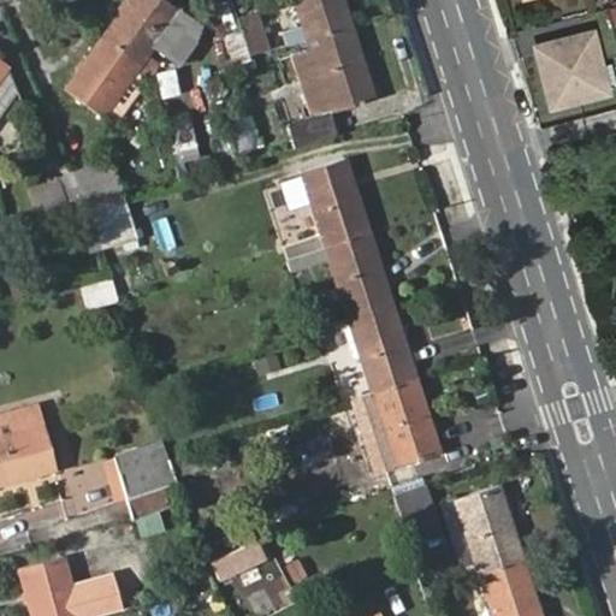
[(166,0),(125,0),(100,37),(137,67),(147,76),(148,80),(159,64),(147,54),(152,48),(178,67),(206,29),(166,0)]
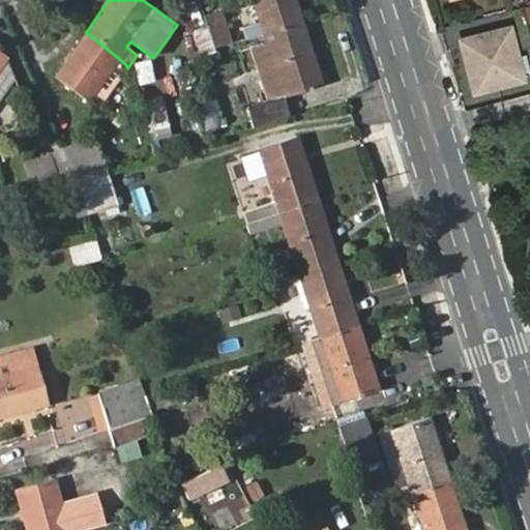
[(246,39),(301,23),(293,0),(252,0),(261,25),(243,29),(246,39)]
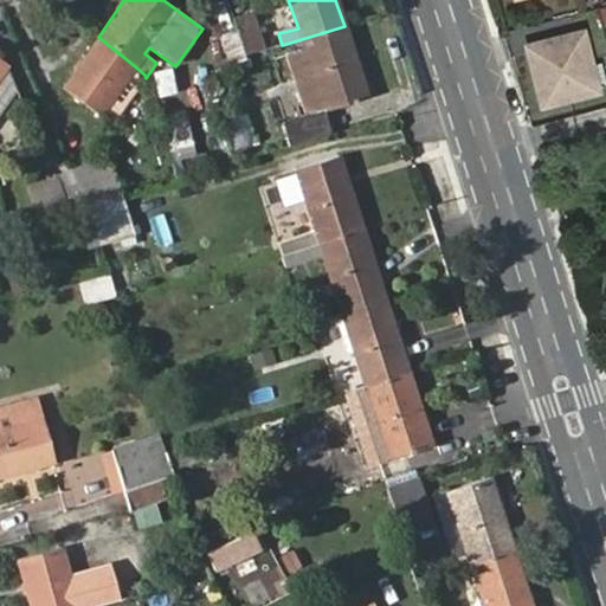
[(247,14),(233,19),(244,53),(245,56),(259,51),(247,14)]
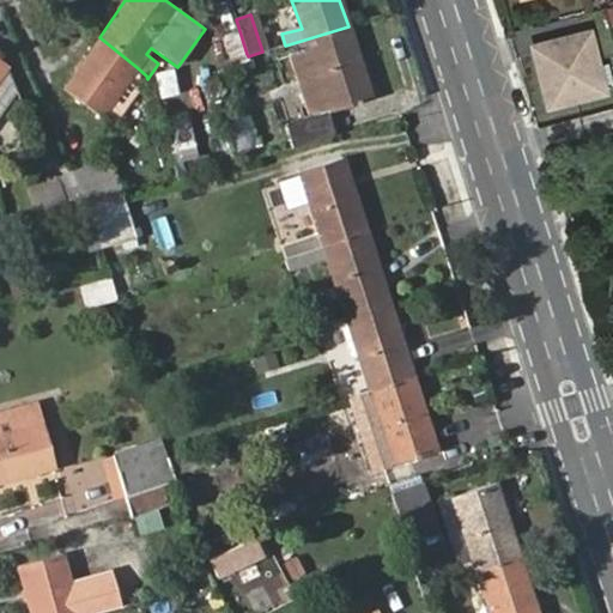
[(285,123),(293,147),(335,137),(328,113),(372,99),(349,26),(285,46),(262,52),(248,56),(254,73),(266,68),(263,61),(290,54),(310,116),(285,123)]
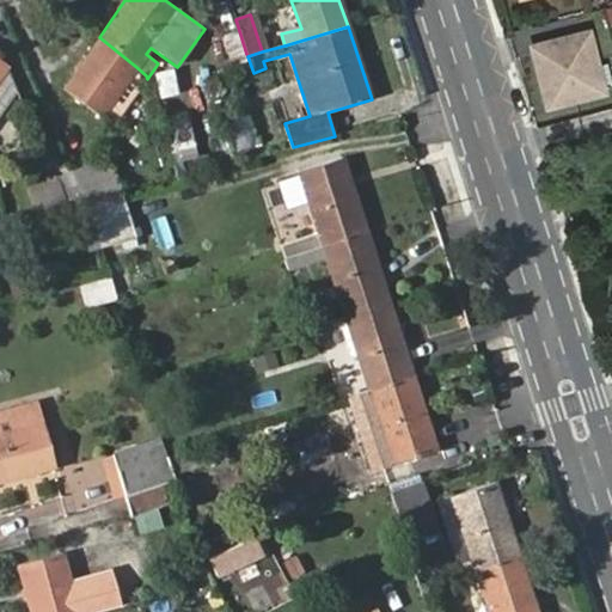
[(592,26),(527,43),(545,111),(610,95),(592,26)]
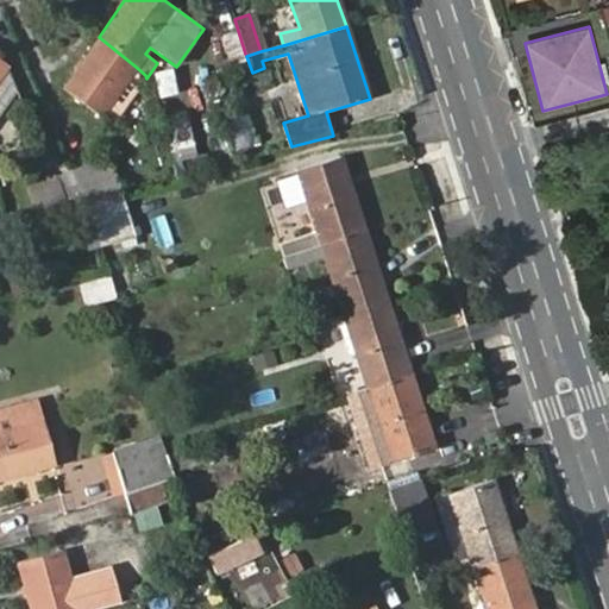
[(136,67),(99,37),(62,89),(100,115),(136,67)]
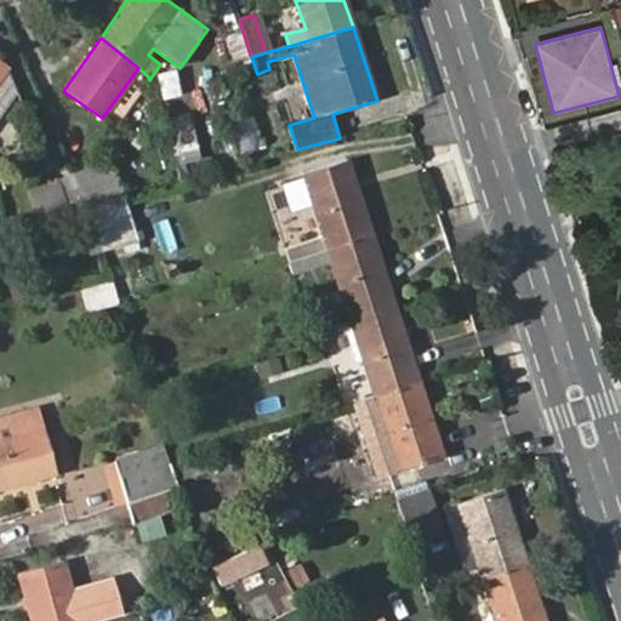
[(0,114),(18,89),(7,62),(0,70),(0,114)]
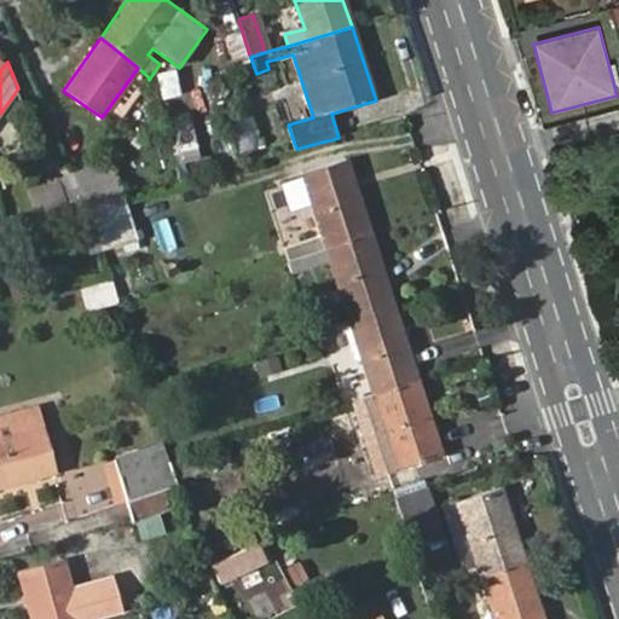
[(148,76),(138,68),(102,117),(115,126),(149,80),(148,76)]
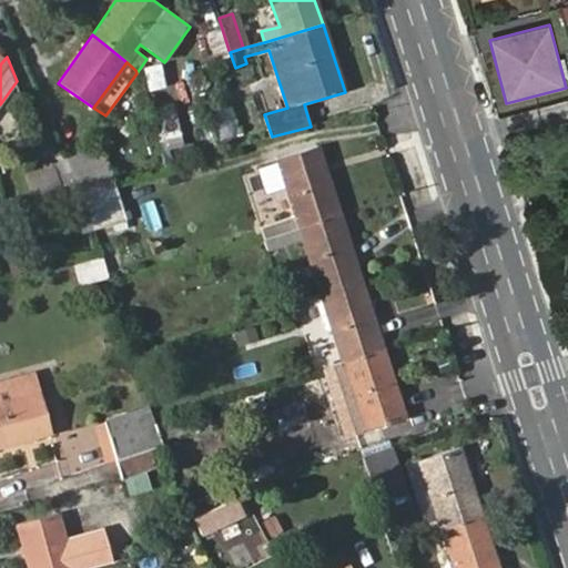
[(225,140),(241,131),(229,105),(212,113),(225,140)]
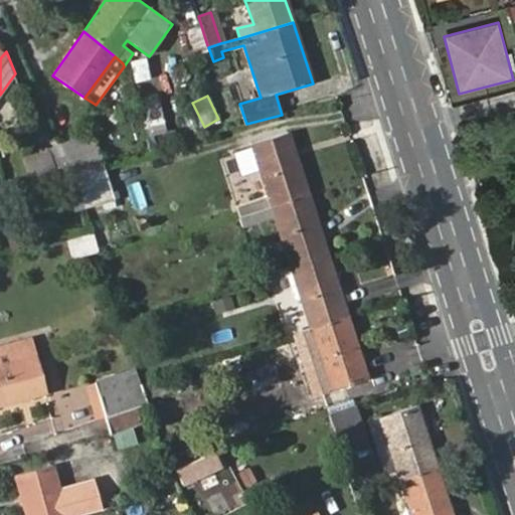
[(143,102),(151,135),(165,132),(157,99),(143,102)]
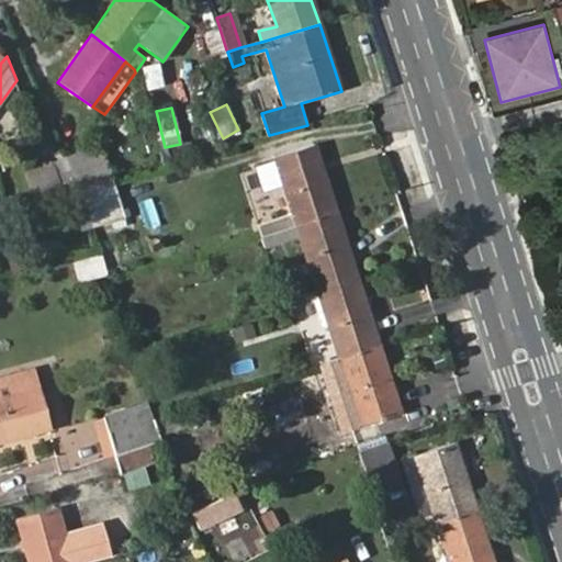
[(98,145),(67,157),(80,188),(111,179),(98,145)]
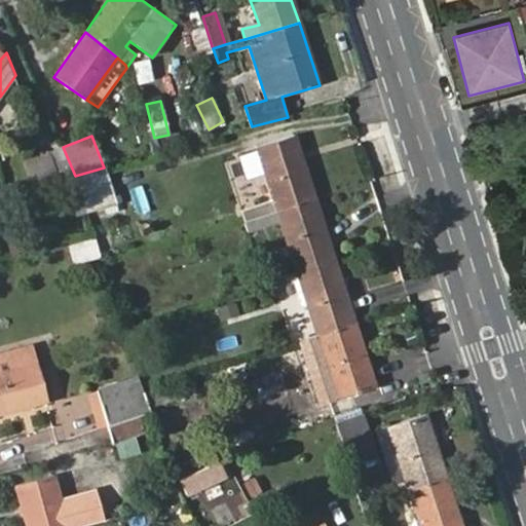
[(245,220),(313,197),(293,137),(256,147),(273,200),(259,204),(240,211),(245,220)]
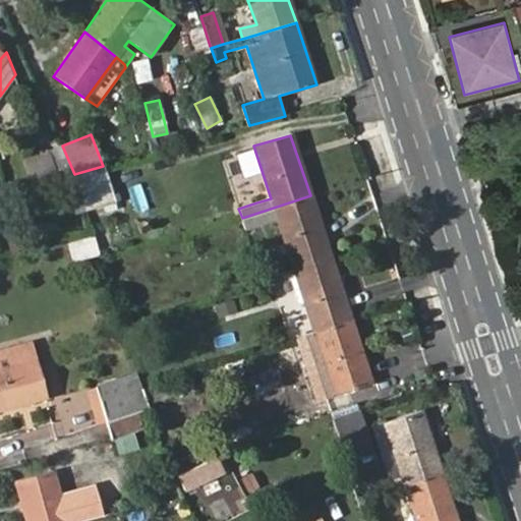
[(74,174),(62,146),(23,159),(36,187),(74,174)]
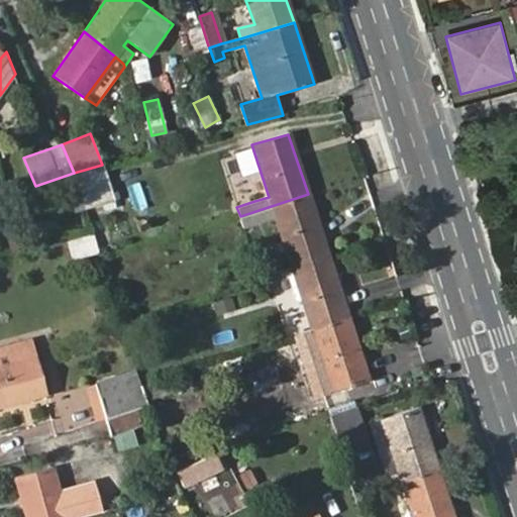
[(269,197),(251,144),(239,149),(254,201),(269,197)]
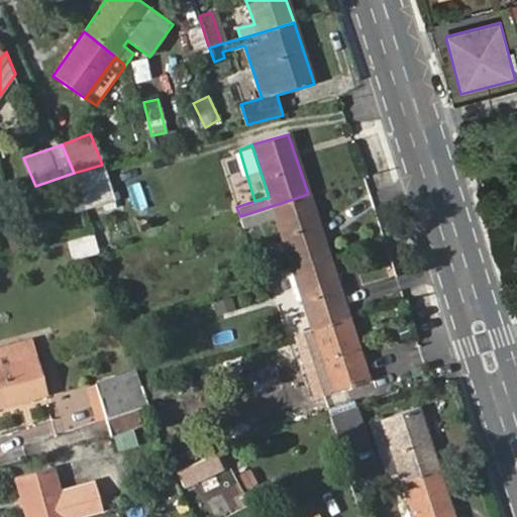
[(102,165),(74,173),(85,210),(113,202),(102,165)]
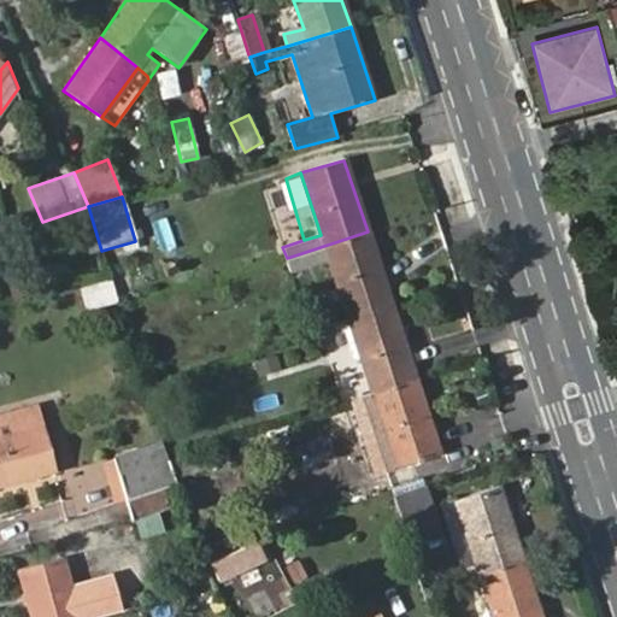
[(392,305),(368,231),(287,258),(285,258),(289,274),(328,260),(348,319),(392,305)]
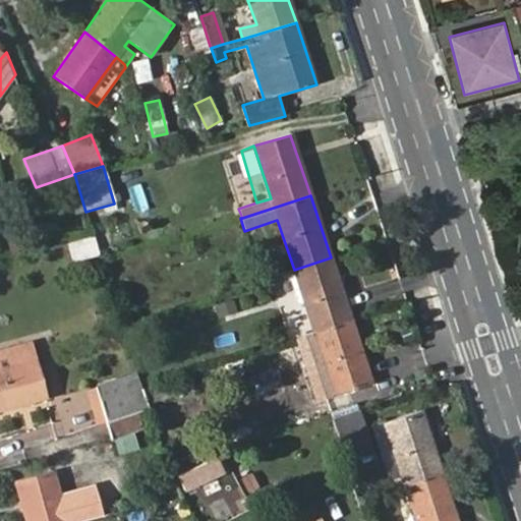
[(93,234),(73,239),(78,258),(99,252),(93,234)]
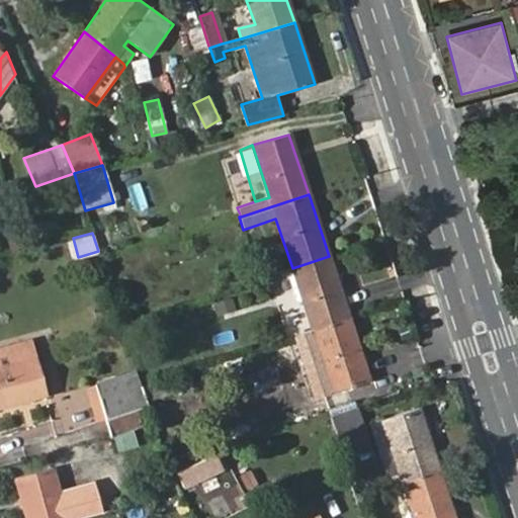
[(292,268),(313,331),(349,319),(329,256),(292,268)]
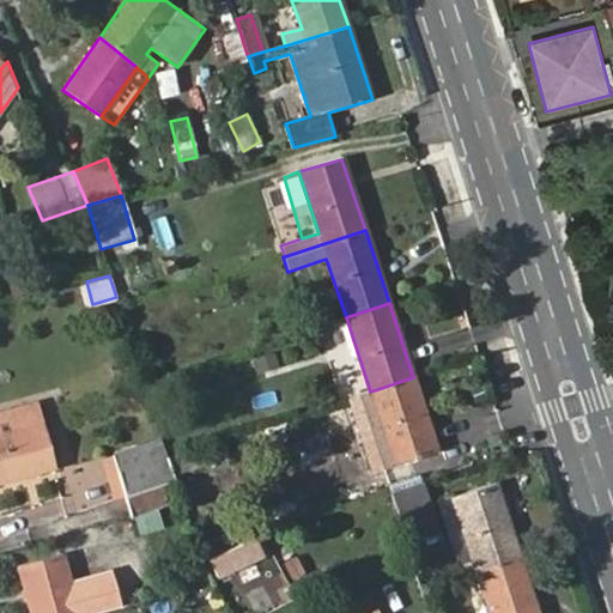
[(328,323),(353,398),(370,392),(346,317),(328,323)]
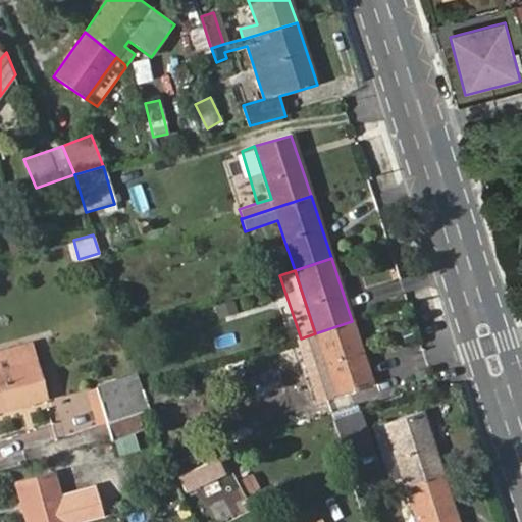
[(315,333),(299,340),(318,401),(372,383),(352,321),(315,333)]
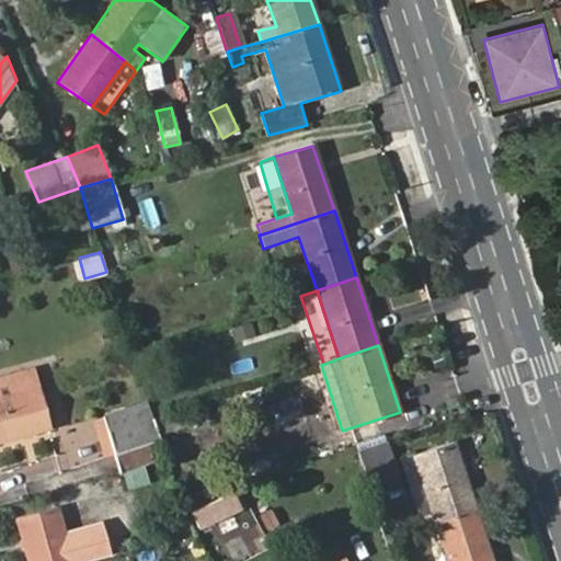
[(31,371),(0,379),(0,396),(35,387),(31,371)]
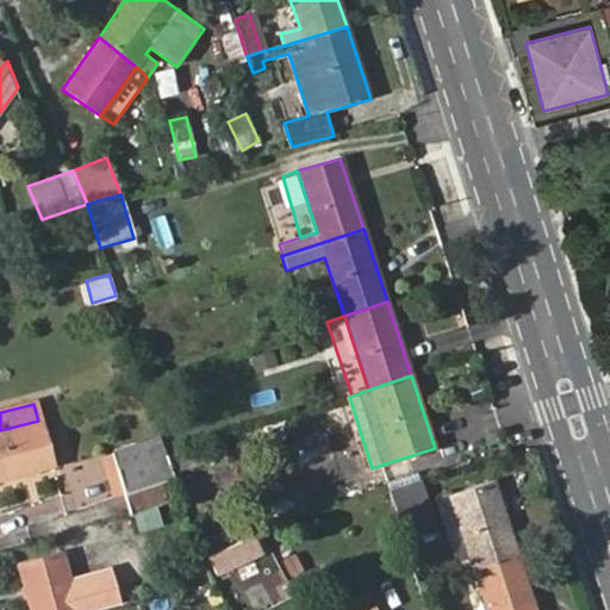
[(0,480),(54,466),(42,419),(38,421),(0,430),(0,480)]
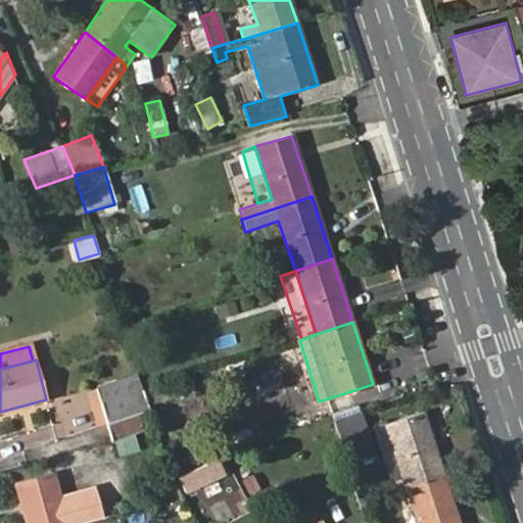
[(263,390),(282,384),(278,372),(258,377),(263,390)]
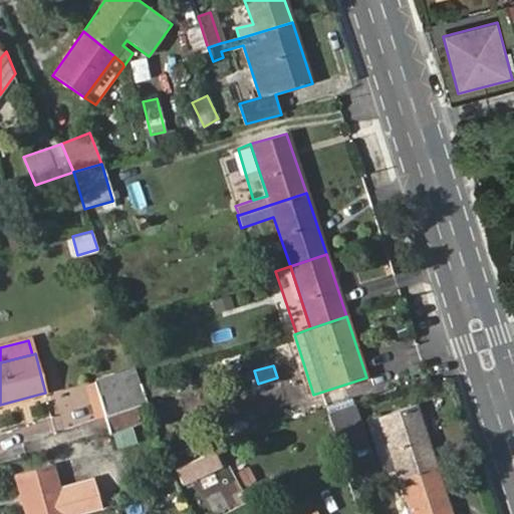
[(94,379),(106,416),(136,406),(147,403),(145,398),(141,383),(136,366),(94,379)]
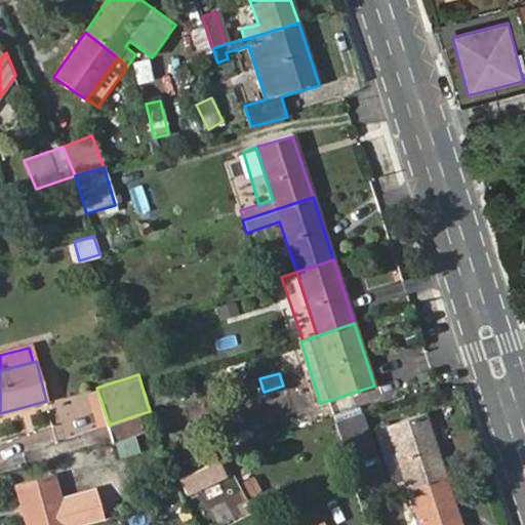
[(144,392),(148,406),(195,391),(191,377),(144,392)]
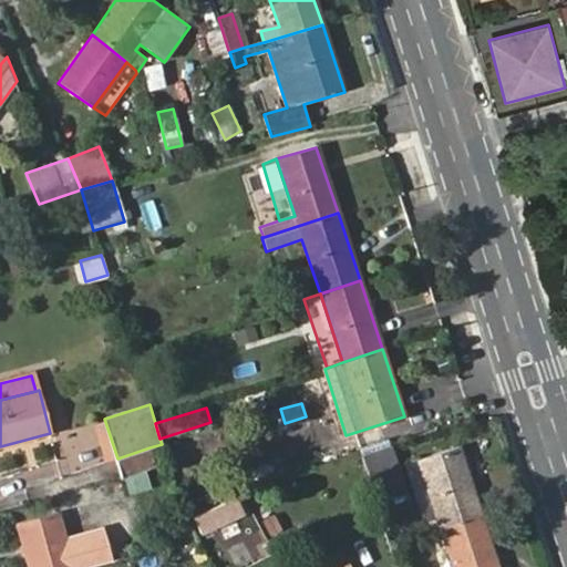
[(92,423),(105,463),(117,459),(104,419),(92,423)]
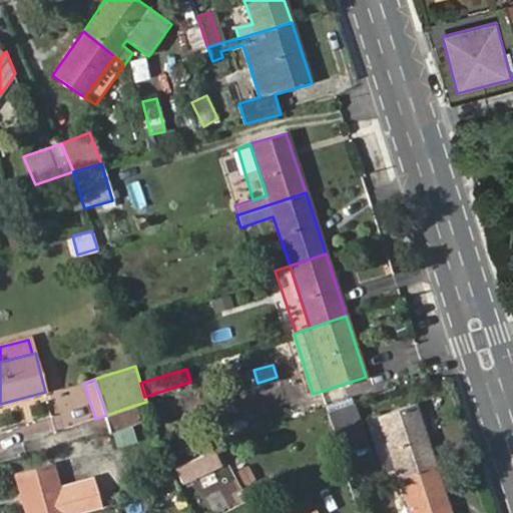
[(349,394),(324,403),(326,412),(352,404),(349,394)]
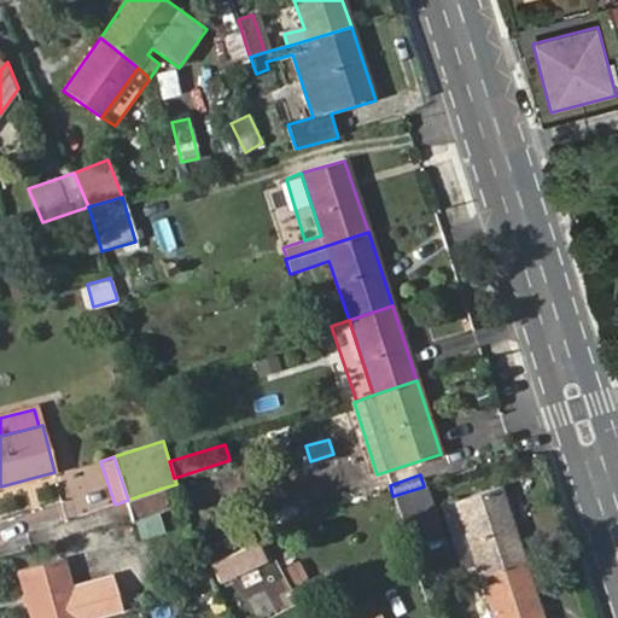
[(424,487),(392,496),(390,497),(409,554),(442,544),(424,487)]
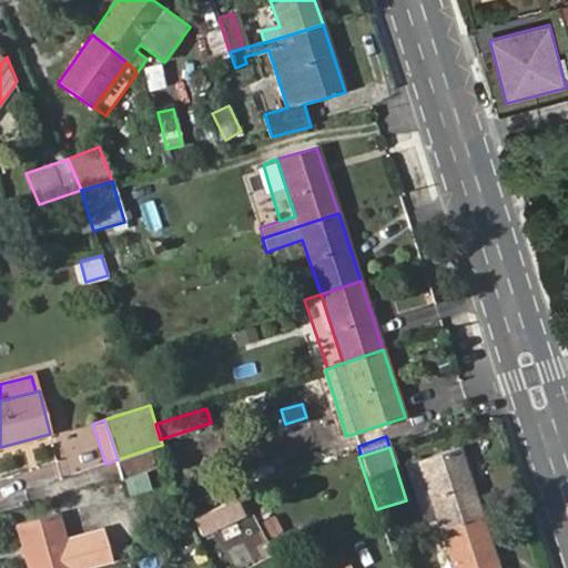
[(439,529),(483,515),(459,447),(416,460),(439,529)]
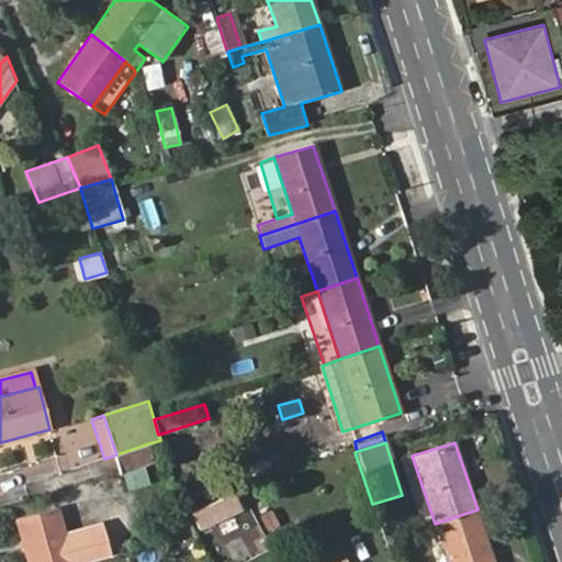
[(148,444),(116,454),(122,473),(154,463),(148,444)]
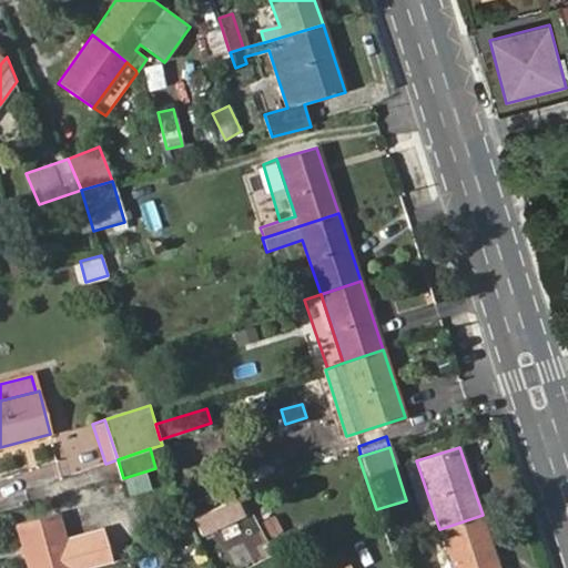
[(426,534),(439,529),(416,460),(404,465),(426,534)]
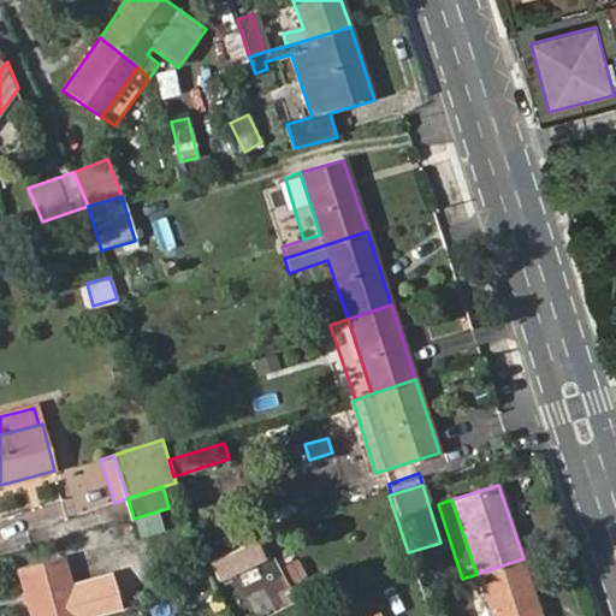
[(158,517),(164,533),(181,528),(175,511),(158,517)]
